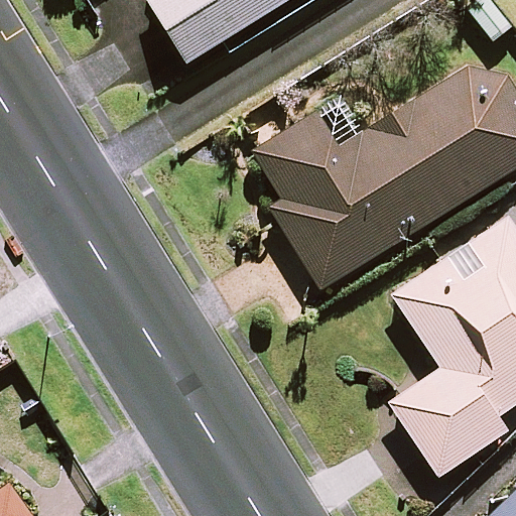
[(147,0),(187,62),(288,0),(147,0)]
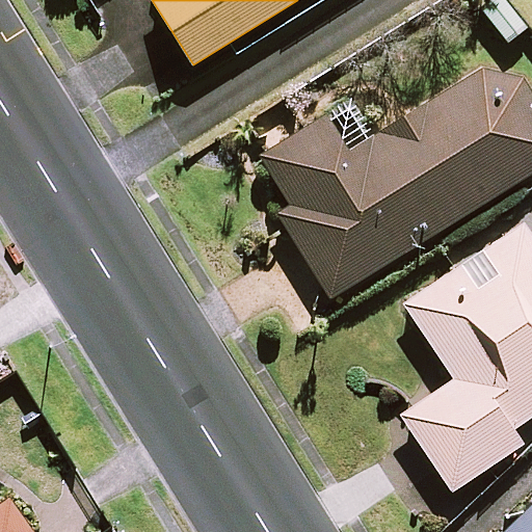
[(504,0),(483,0),(476,6),(507,44),(527,27),(504,0)]
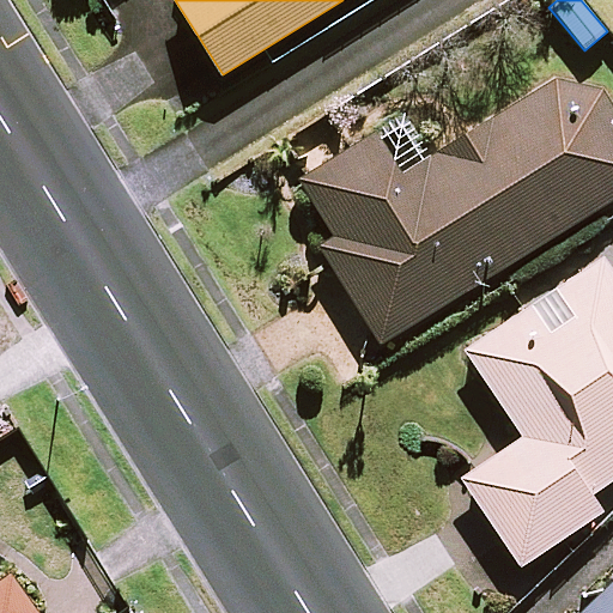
[(612,199),(612,109),(584,64),(404,176),(377,134),(301,181),(337,237),(321,247),(381,344),(612,199)]
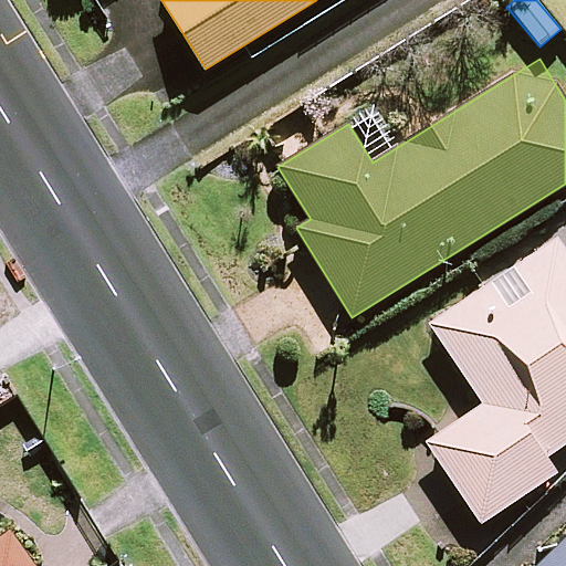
[(565,442),(565,257),(555,241),(431,326),(484,404),(427,442),(482,523),(554,472),(544,458),(565,442)]
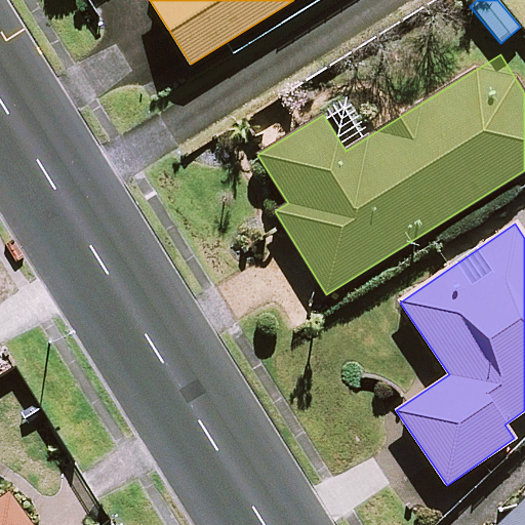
[(0,524),(31,524),(8,492),(0,498),(0,524)]
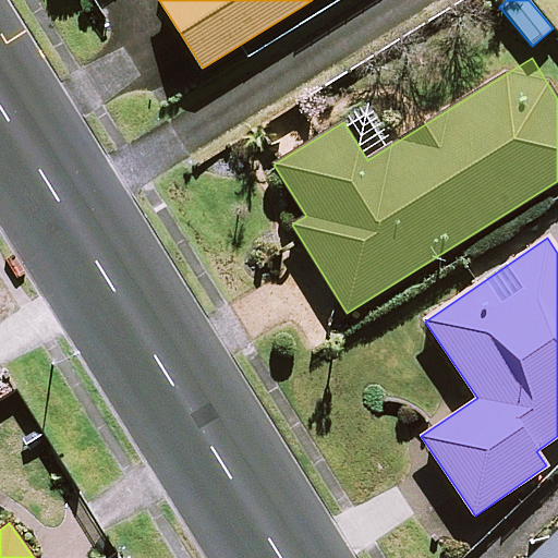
[(557,557),(557,530),(529,557),(557,557)]
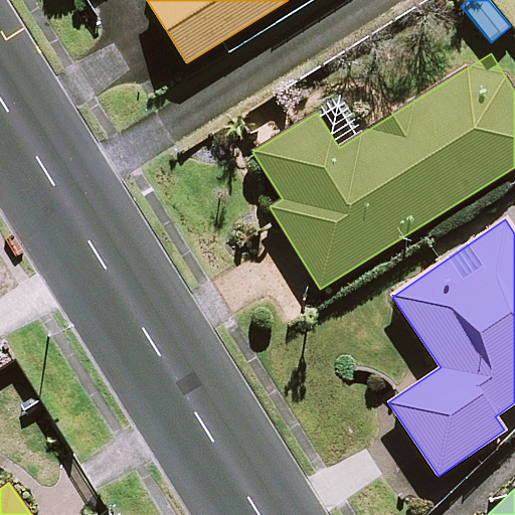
All buildings are outlined.
